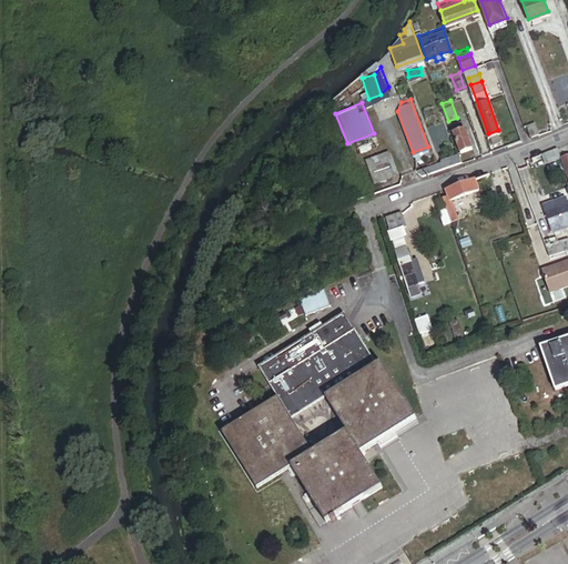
[(536,130),(533,119),(524,121),(527,133),(536,130)]
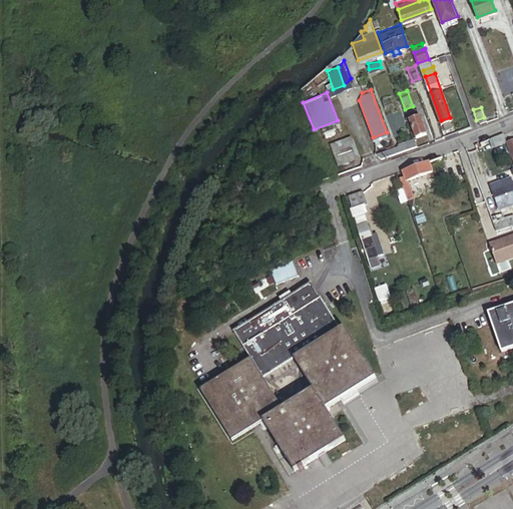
[(415,134),(425,131),(417,108),(407,112),(415,134)]
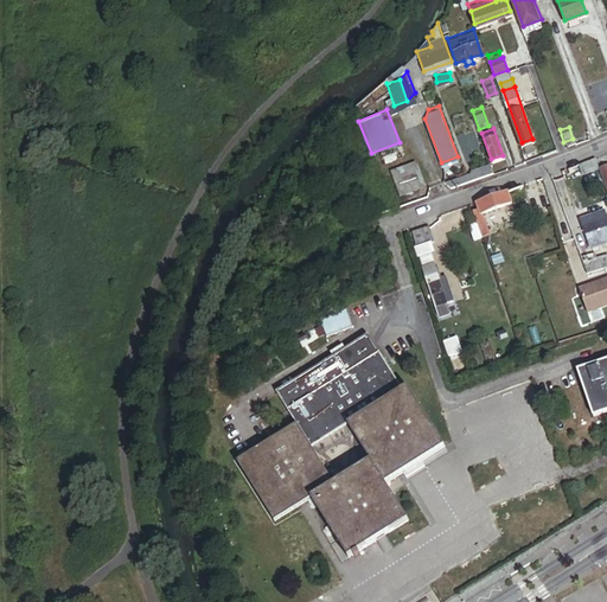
[(400,190),(419,184),(413,161),(393,167),(400,190)]
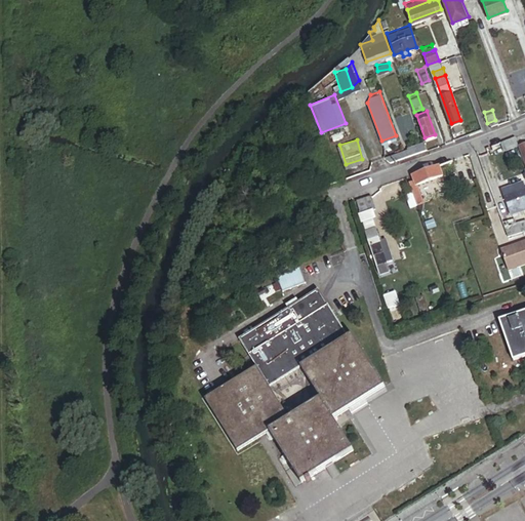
[(422,179),(432,176),(442,172),(438,162),(412,171),(414,177),(408,179),(416,202),(421,200),(422,200),(420,195),(417,185),(416,182),(422,179)]
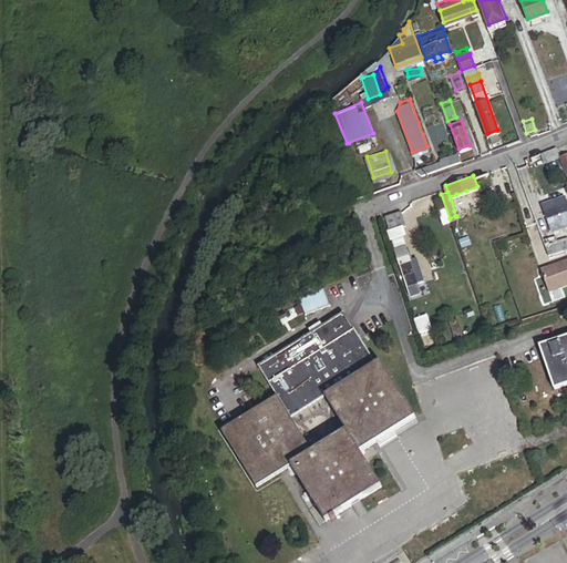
[(566,201),(565,195),(543,204),(545,211),(566,202),(566,201)]
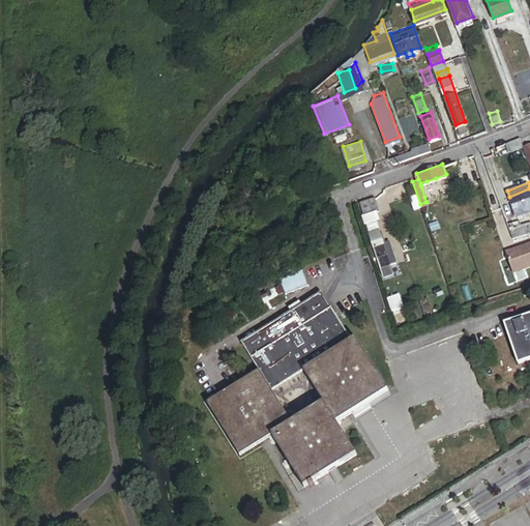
[(529,188),(509,197),(517,216),(529,211),(529,188)]
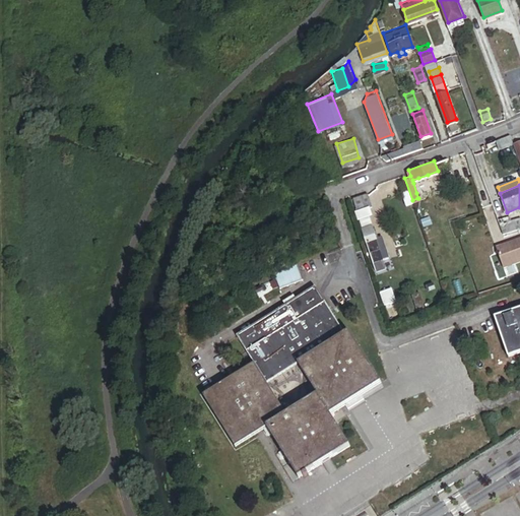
[(364,208),(371,206),(368,194),(361,196),(364,208)]
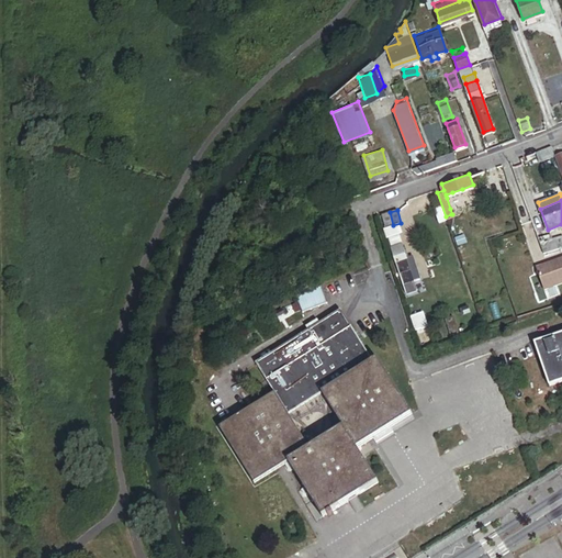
[(385,227),(393,225),(390,212),(382,214),(385,227)]
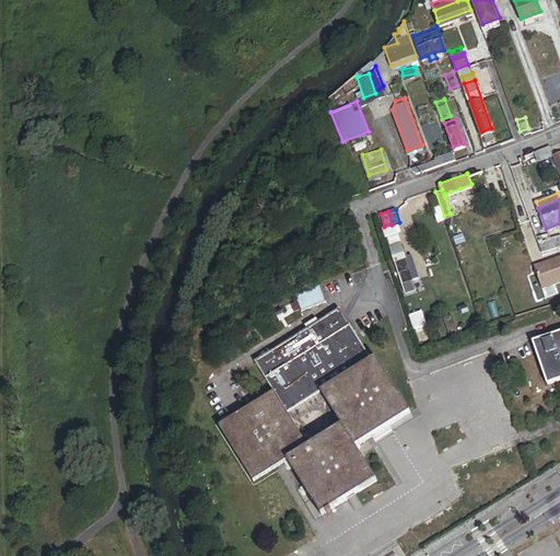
[(404,253),(400,244),(391,247),(403,286),(412,282),(407,265),(416,263),(411,251),(404,253)]
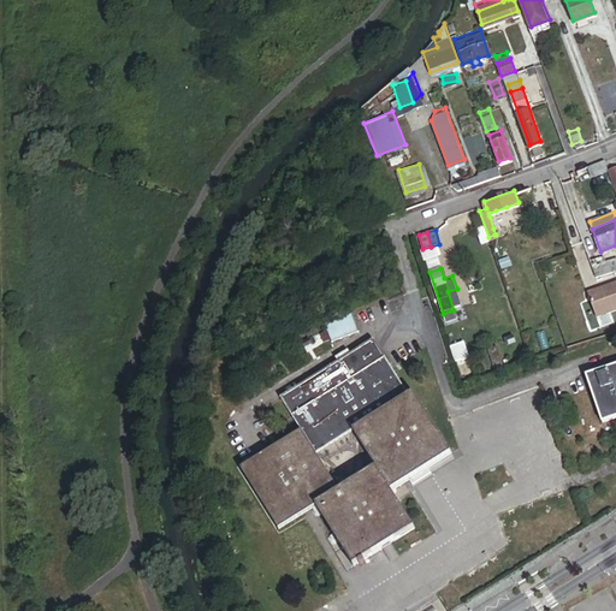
[(608,308),(615,304),(615,284),(602,289),(608,308)]
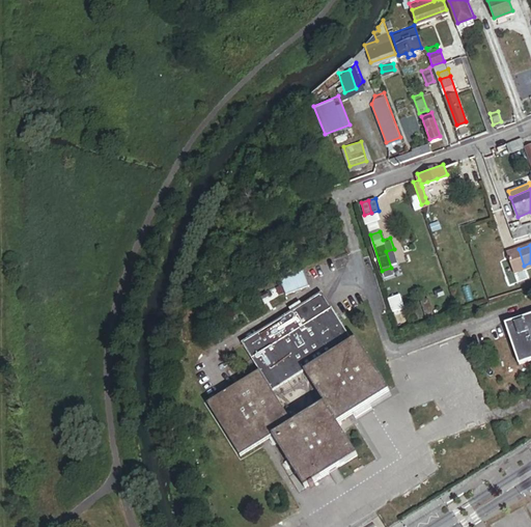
[(514,269),(524,266),(519,249),(509,252),(514,269)]
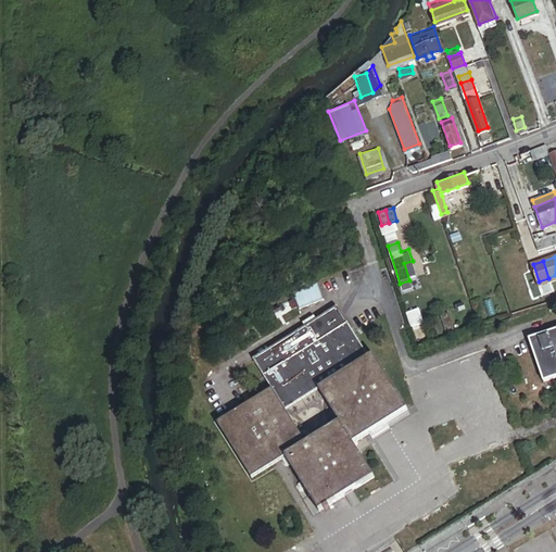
[(299,305),(323,296),(317,279),(293,289),(299,305)]
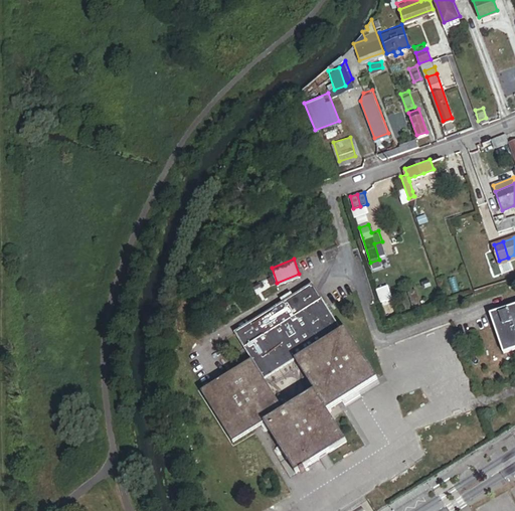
[(372,271),(382,268),(379,260),(370,263),(372,271)]
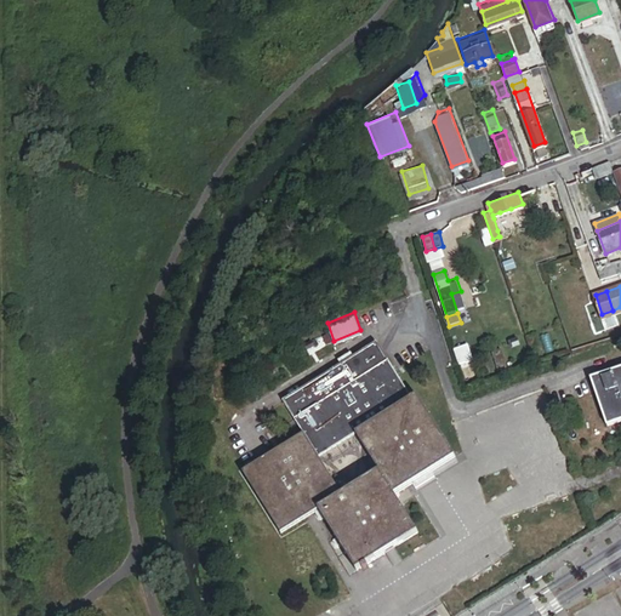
[(392,491),(454,452),(415,388),(406,393),(374,340),(277,399),(296,431),(237,467),(274,526),(312,503),(349,565),(414,526),(392,491)]
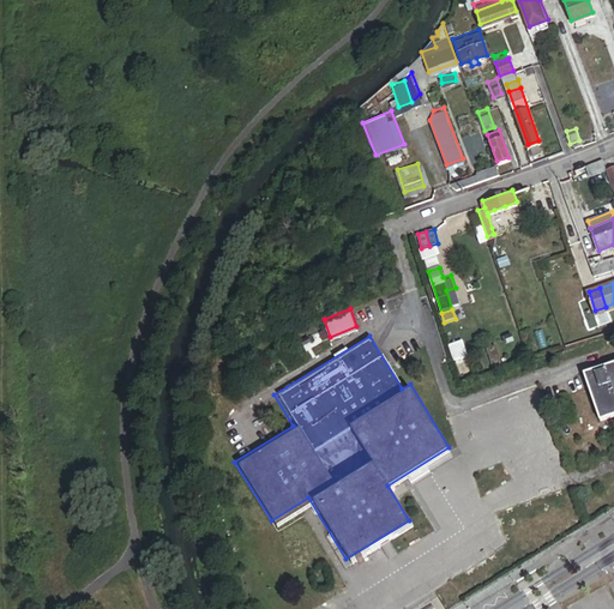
[(452,362),(462,360),(458,347),(449,349),(452,362)]
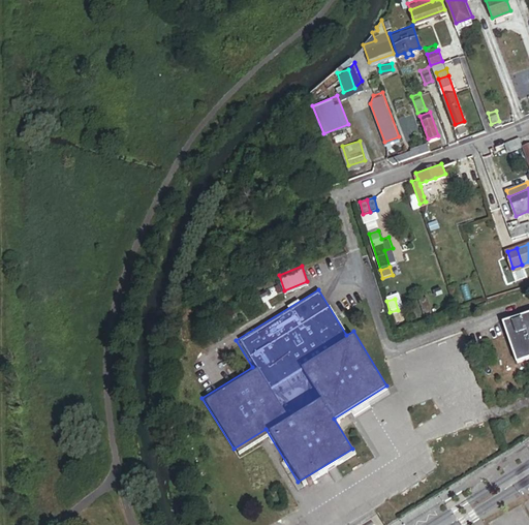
[(425,316),(431,314),(427,300),(421,301),(425,316)]
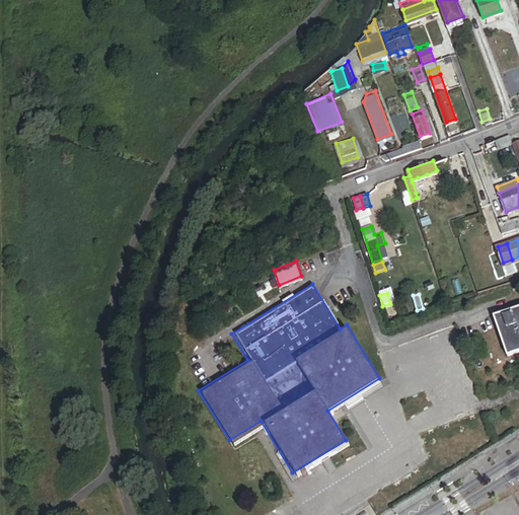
[(503,357),(518,351),(518,309),(491,320),(503,357)]
